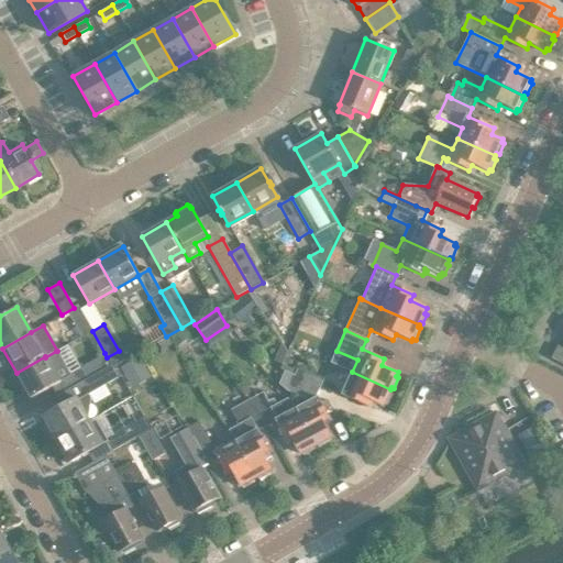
[(562,345),(562,348),(562,352),(559,361),(551,357),(551,359),(562,364),(562,345)]
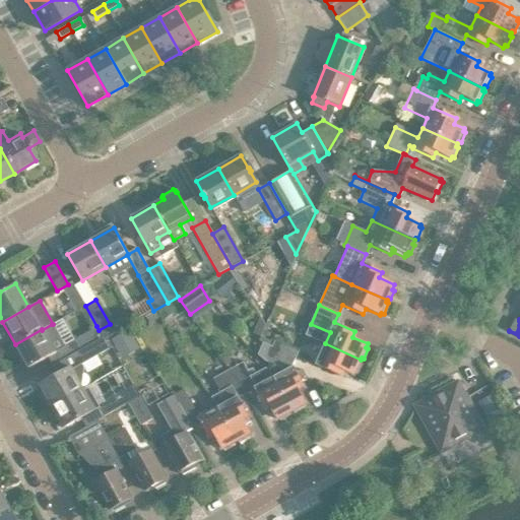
[(53,365),(68,356),(78,350),(103,337),(99,330),(96,326),(64,344),(52,324),(42,330),(42,329),(15,344),(28,368),(48,356),(53,365)]
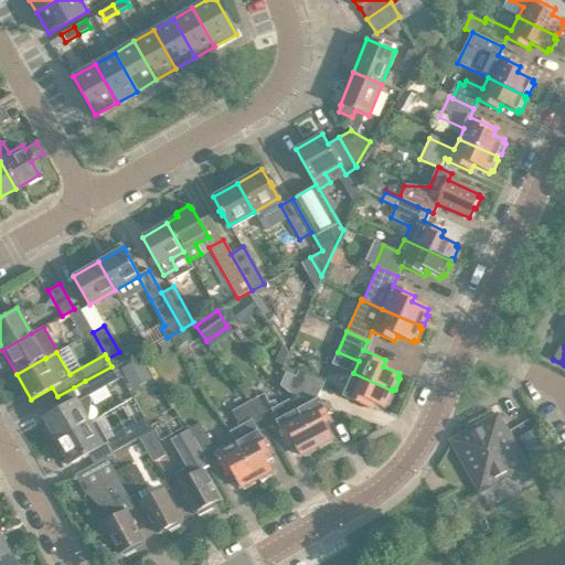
[(113,369),(112,366),(85,381),(74,387),(81,400),(120,377),(115,368),(113,369)]
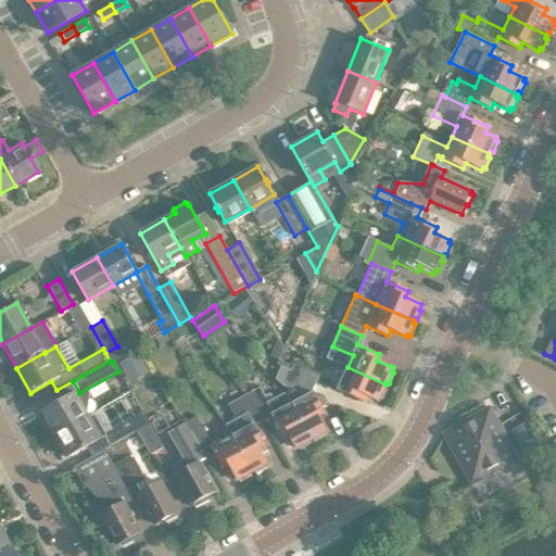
[(293,364),(290,370),(280,366),(291,371),(289,377),(315,386),(319,376),(293,364)]
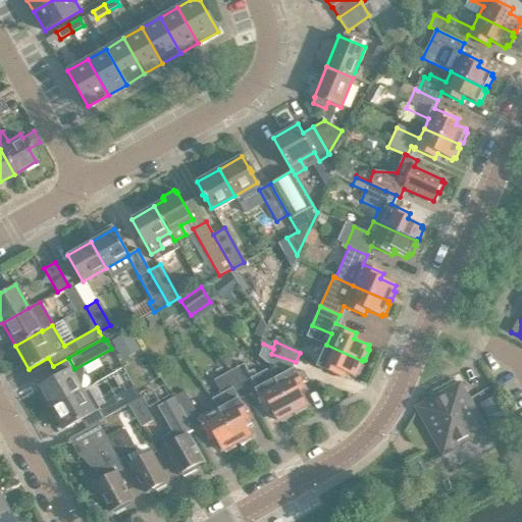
[(292,370),(296,362),(271,354),(273,349),(263,344),(258,356),(266,363),(286,372),(275,378),(274,379),(292,413),(294,411),(296,414),(305,408),(304,406),(306,405),(299,390),(304,387),(294,369),(292,370)]
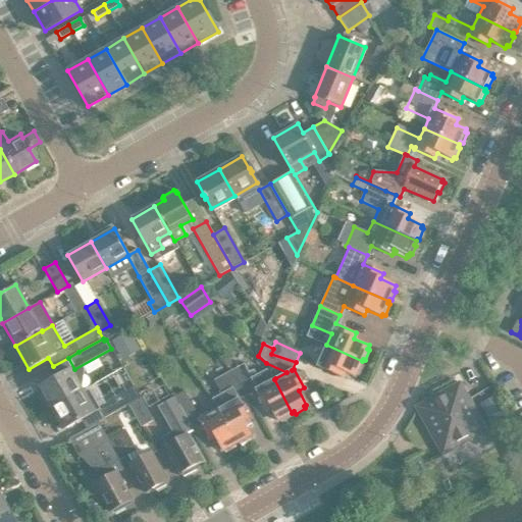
[(360,363),(362,361),(326,345),(317,366),(343,377),(345,372),(355,376),(356,373),(358,374),(363,364),(360,363)]
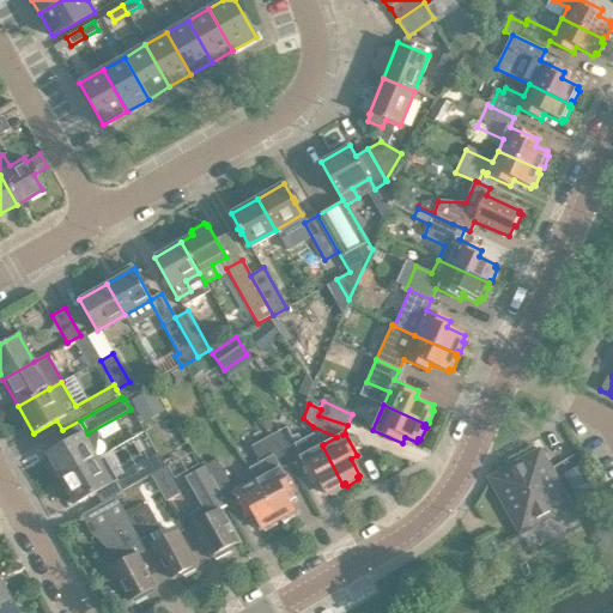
[(273,426),(267,418),(261,423),(267,430),(273,426)]
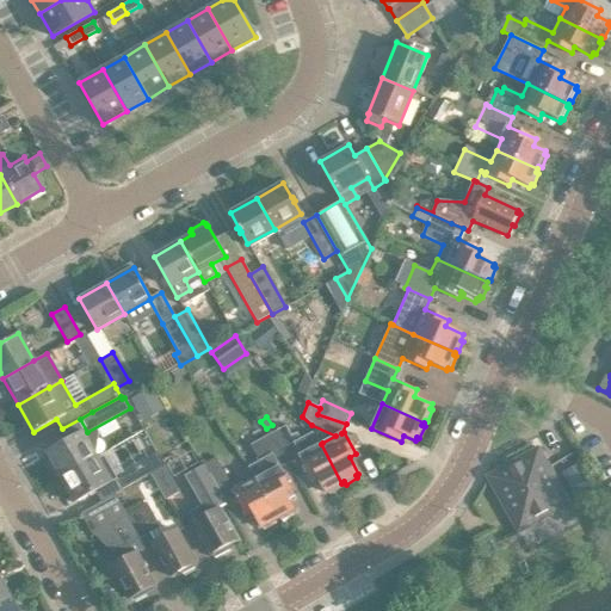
[(341,483),(321,444),(322,443),(312,432),(300,438),(296,432),(290,434),(285,425),(271,432),(287,462),(297,456),(309,479),(315,476),(325,492),(327,491),(328,493),(340,487),(339,485),(341,483)]
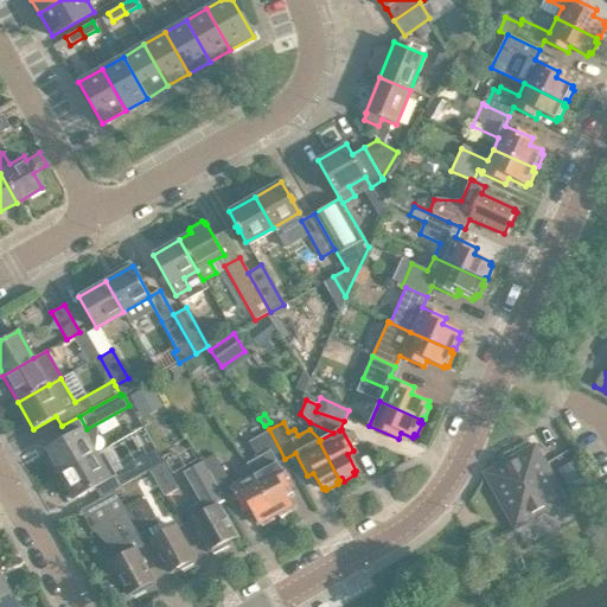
[(56,470),(59,474),(96,453),(95,452),(100,451),(103,447),(103,442),(101,438),(96,435),(91,436),(89,440),(82,428),(45,449),(49,458),(45,460),(52,472),(56,470)]
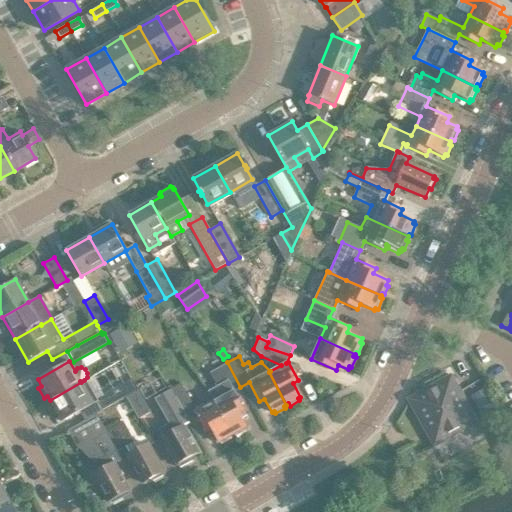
[(207,391),(213,401),(231,435),(234,433),(235,435),(244,430),(243,428),(246,427),(241,418),(246,415),(233,392),(241,387),(240,387),(227,362),(208,373),(216,386),(207,391)]
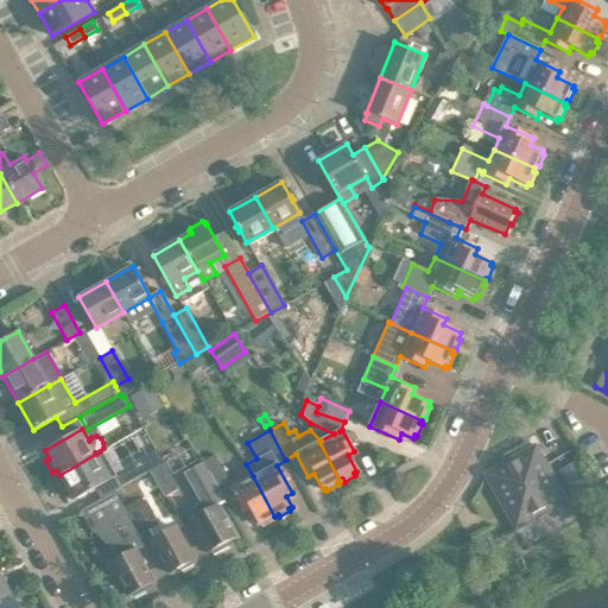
[(567,501),(536,444),(483,474),(514,530),(567,501)]
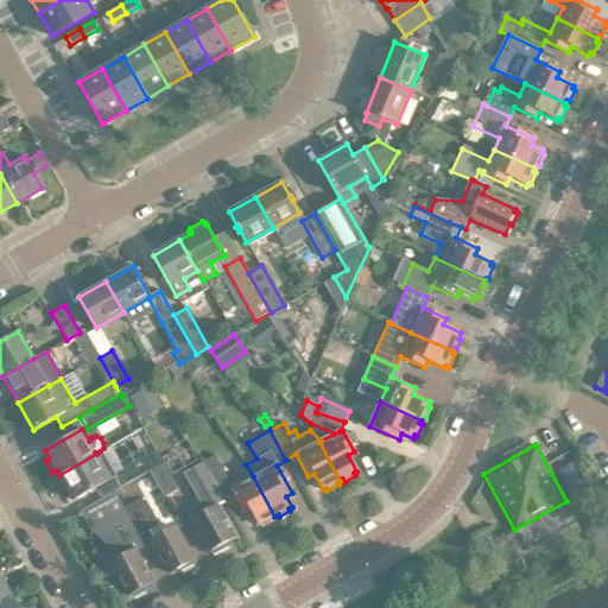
[(194,448),(166,458),(171,470),(198,460),(194,448)]
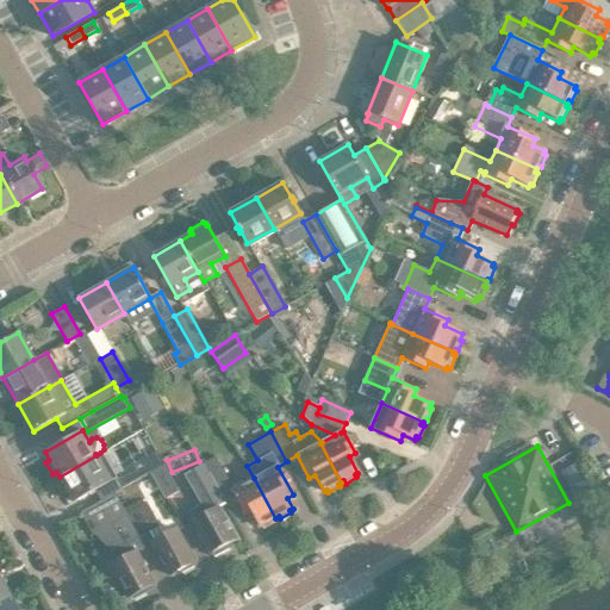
[(150,473),(163,466),(156,452),(113,475),(120,489),(149,472),(150,473)]
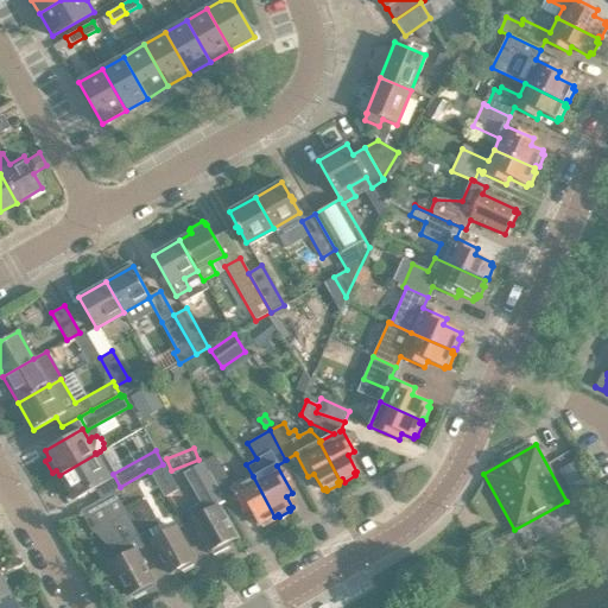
[(111,479),(96,454),(59,475),(73,500),(111,479)]
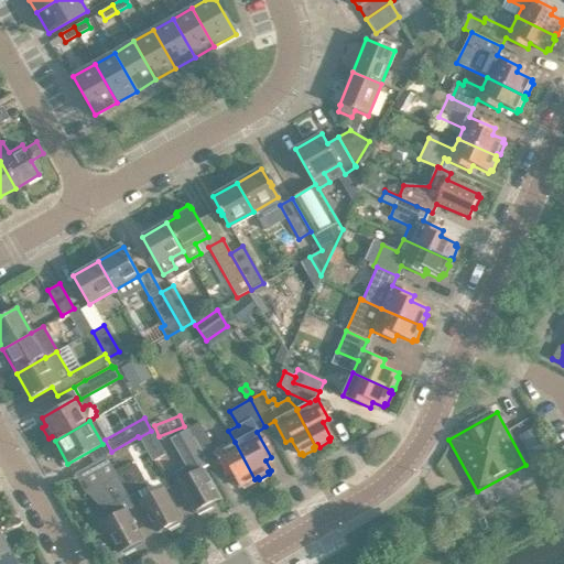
[(239,487),(241,486),(243,488),(253,483),(252,480),(255,479),(235,442),(216,453),(214,448),(198,422),(190,427),(195,437),(193,438),(208,462),(216,458),(228,480),(234,477),(239,487)]
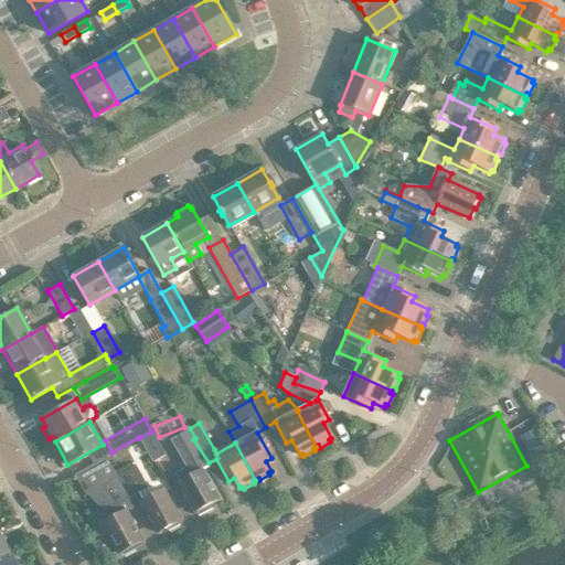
[(210,508),(209,505),(217,500),(202,470),(209,467),(206,464),(209,462),(193,439),(195,438),(190,428),(170,438),(187,468),(174,475),(195,512),(198,511),(199,513),(210,508)]
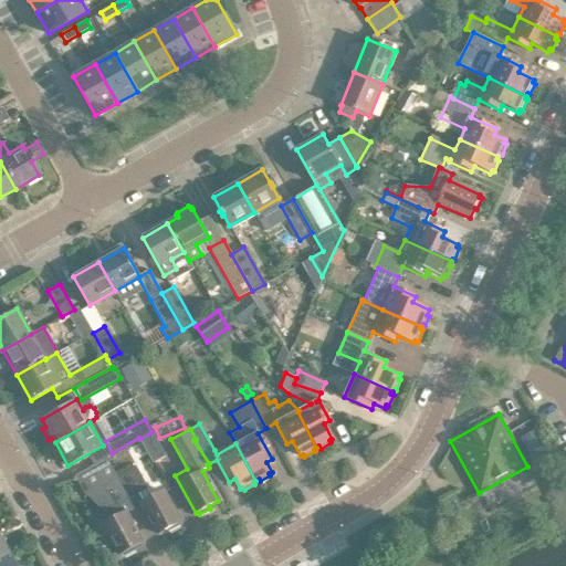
[(153,462),(165,456),(152,432),(139,439),(153,462)]
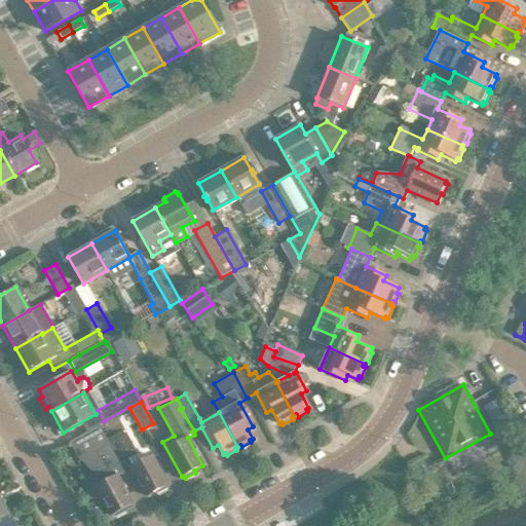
[(126,434),(109,443),(99,425),(98,426),(119,464),(128,459),(133,466),(130,467),(146,496),(167,485),(152,456),(142,461),(126,434)]
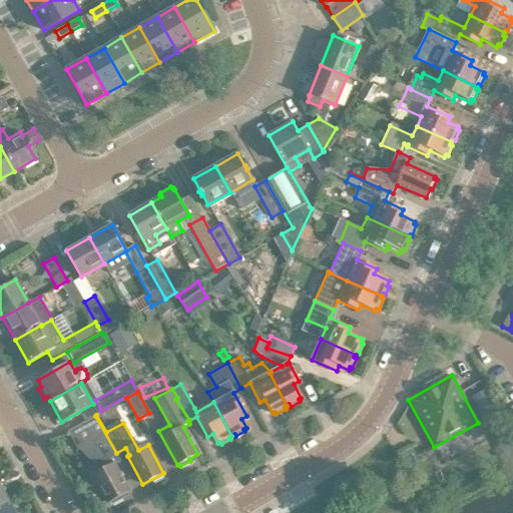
[(116,453),(95,416),(67,432),(77,450),(94,441),(104,459),(116,453)]
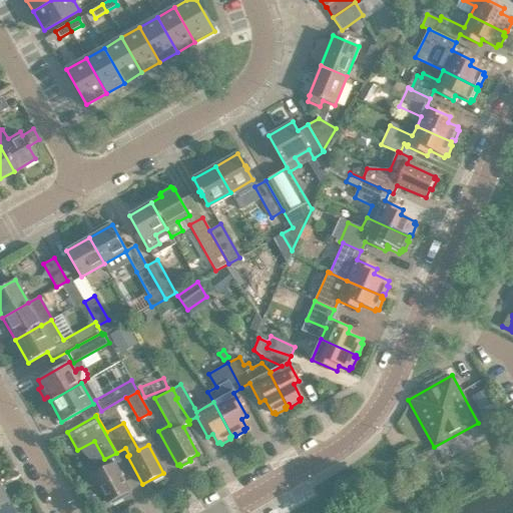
[(495,440),(506,437),(503,425),(491,428),(495,440)]
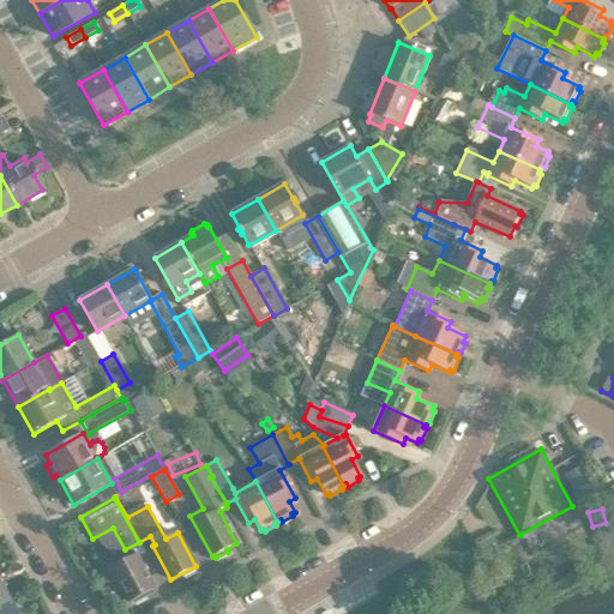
[(613,557),(613,555),(613,529),(601,537),(613,557)]
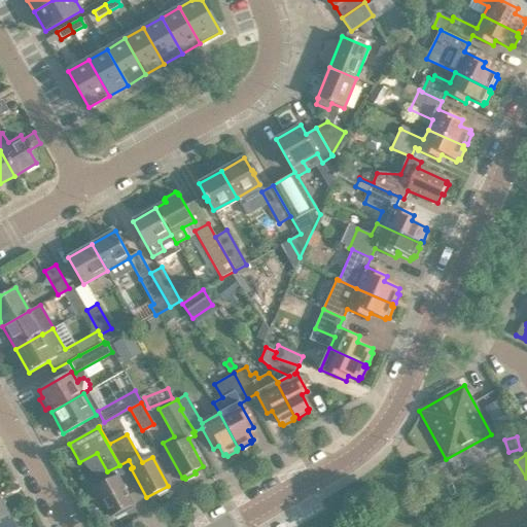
[(116,476),(96,487),(111,516),(132,504),(116,476)]
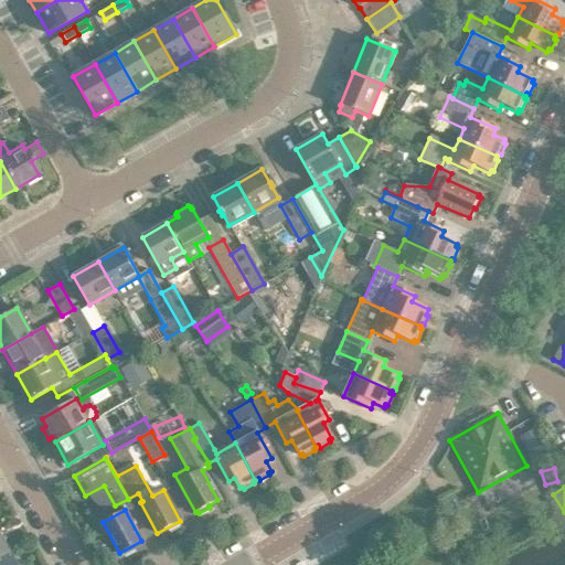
[(0,564),(13,564),(7,553),(0,556),(0,564)]
